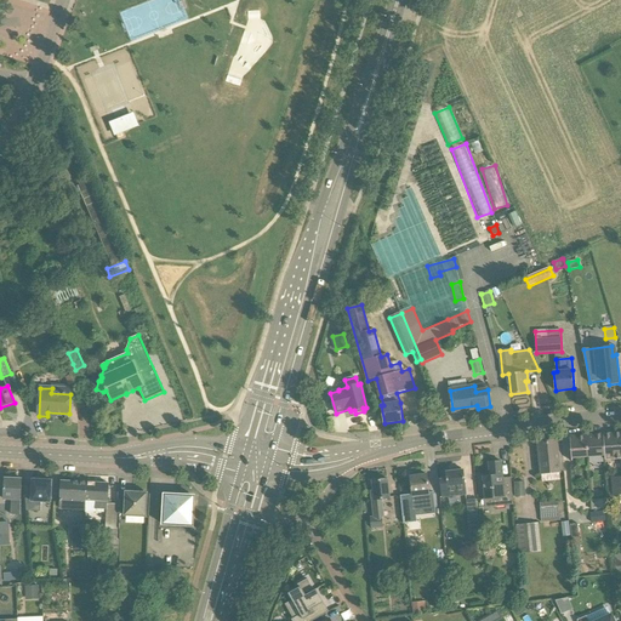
[(620,433),(603,436),(605,456),(605,460),(620,457),(620,477),(613,478),(614,496),(620,495),(620,433)]
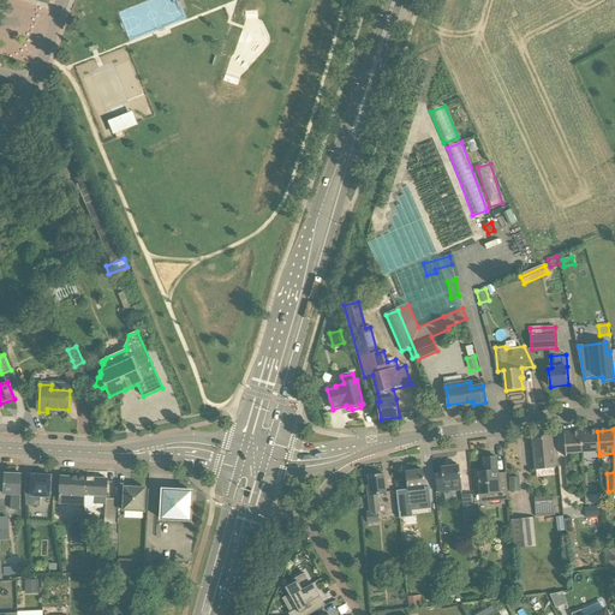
[(580,433),(581,453),(599,452),(597,431),(580,433)]
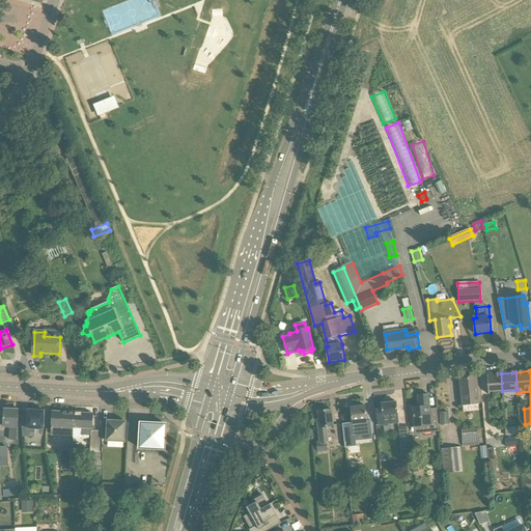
[(488,392),(502,391),(501,373),(487,374),(488,392)]
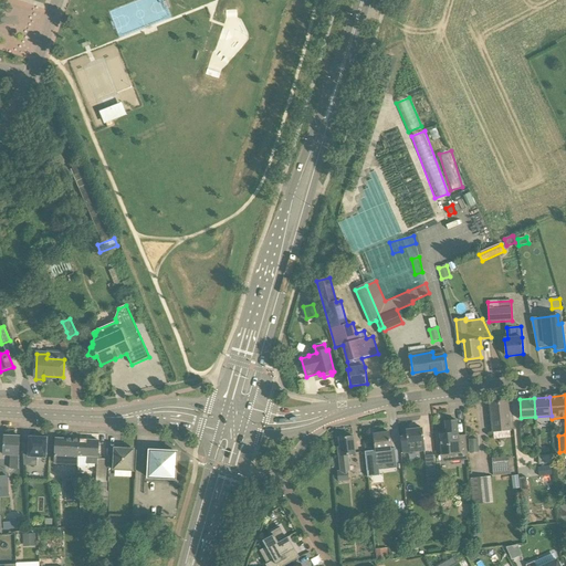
[(507,402),(491,404),(494,440),(511,438),(507,402)]
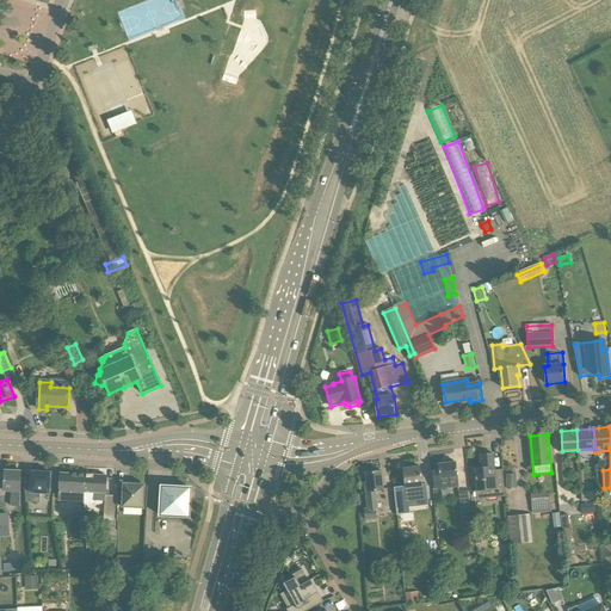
[(504,470),(495,471),(494,455),(481,456),(482,469),(475,470),(479,500),(506,497),(504,470)]
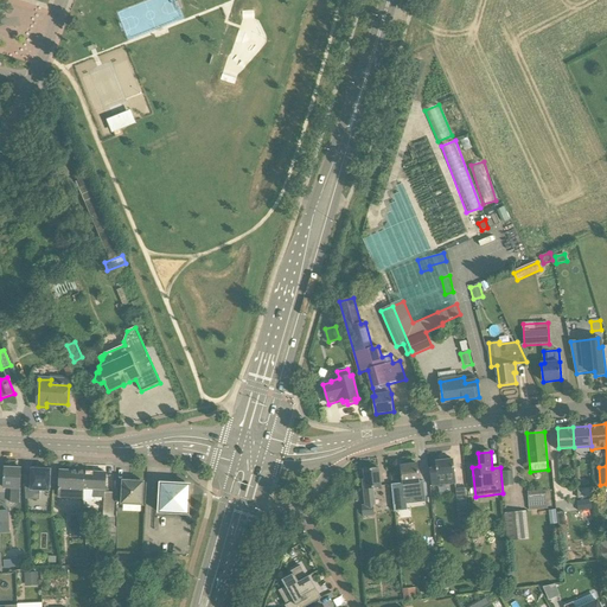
[(433,486),(434,486),(457,484),(453,460),(451,460),(451,458),(447,458),(443,459),(443,461),(436,462),(438,470),(430,470),(433,486)]
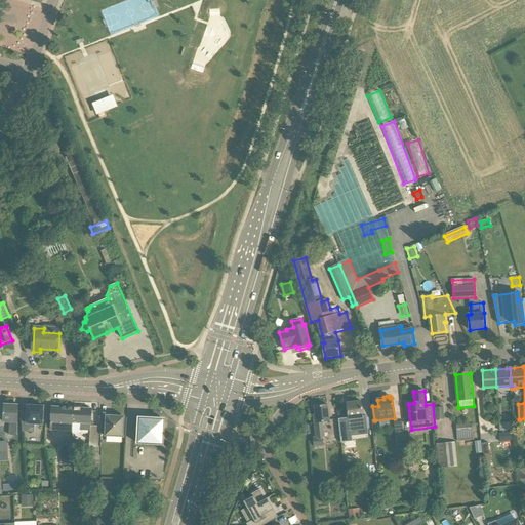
[(356,419),(363,418),(361,401),(352,403),(353,405),(348,406),(349,420),(350,419),(351,426),(349,427),(350,432),(357,432),(356,419)]
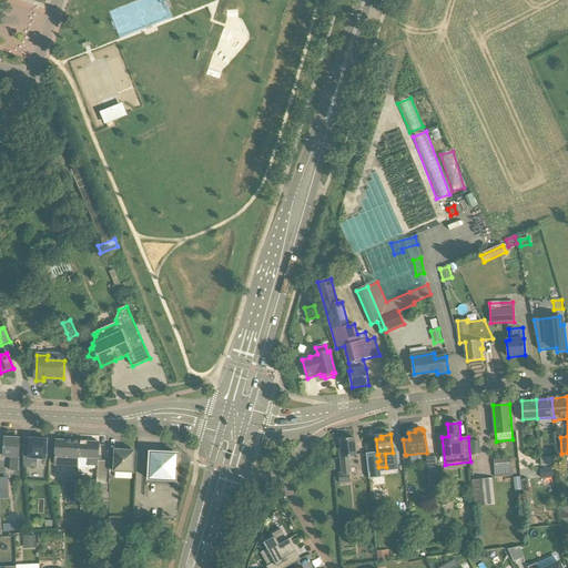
[(12,457),(12,470),(19,470),(21,438),(6,437),(4,457),(12,457)]
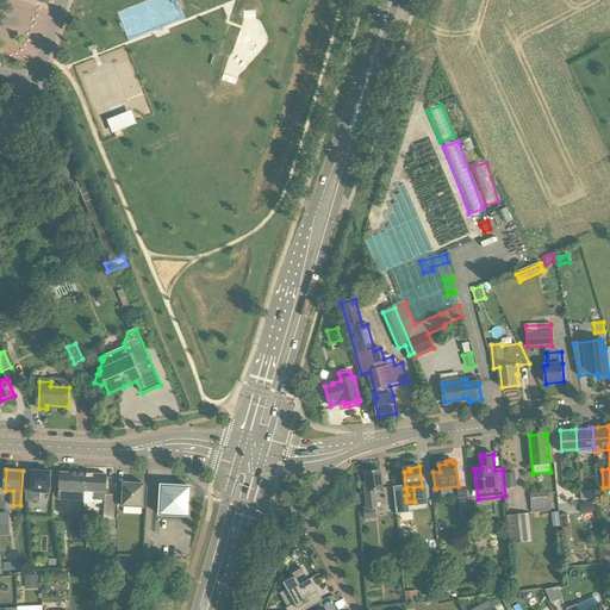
[(375,491),(384,490),(381,471),(366,473),(367,483),(365,483),(366,492),(368,509),(365,509),(365,520),(377,518),(375,509),(378,509),(375,491)]
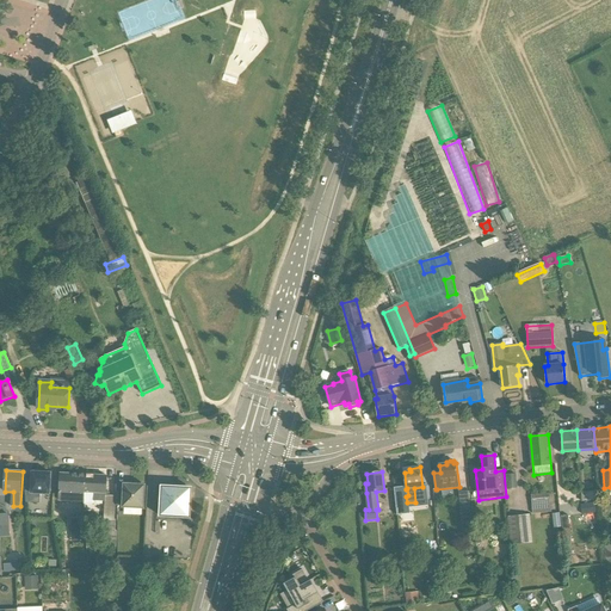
[(41,504),(41,494),(50,495),(51,474),(32,473),(32,480),(25,479),(26,503),(41,504)]
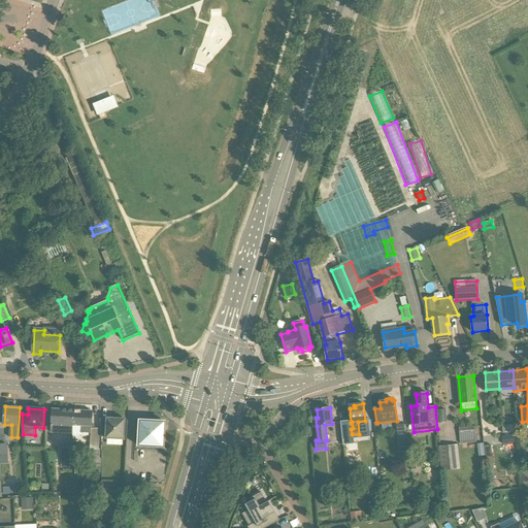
[(73,433),(74,410),(53,409),(52,432),(73,433)]
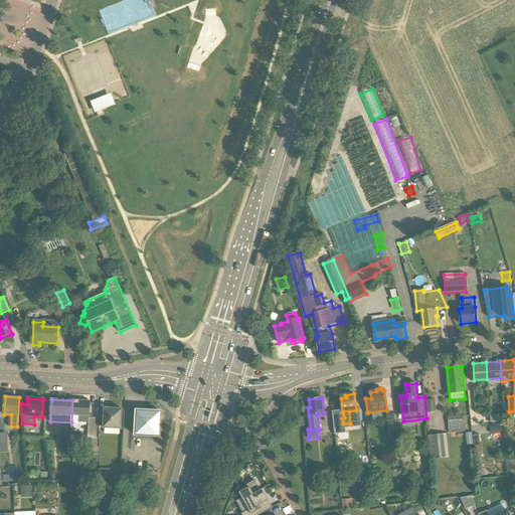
[(79,424),(79,422),(89,422),(90,416),(91,401),(72,400),(71,422),(71,424),(79,424)]
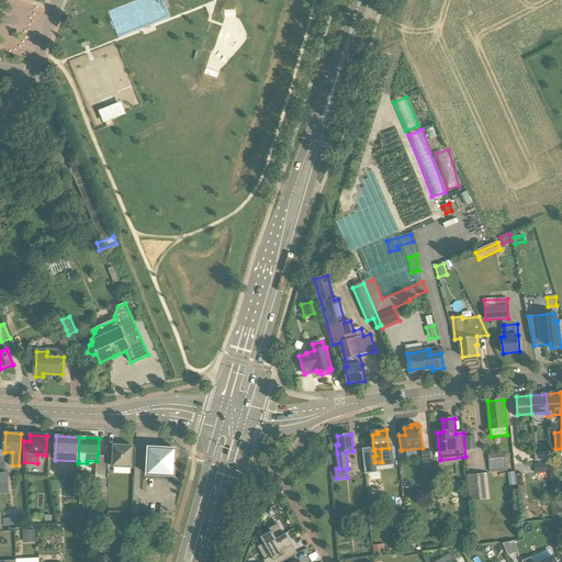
[(465,437),(465,450),(475,450),(475,437),(465,437)]
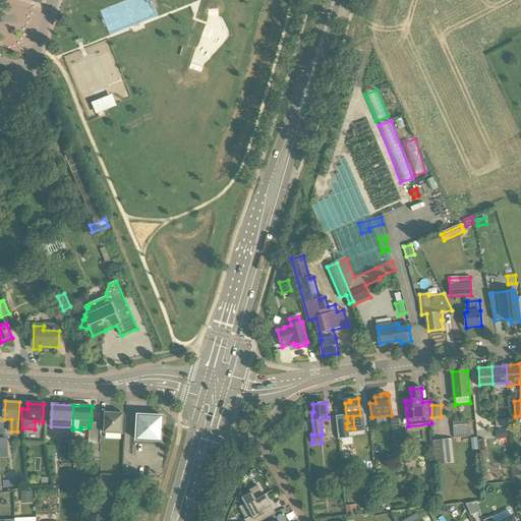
[(104,431),(104,432),(122,433),(123,414),(121,414),(121,412),(114,412),(114,414),(105,413),(105,414),(99,414),(99,431),(104,431)]
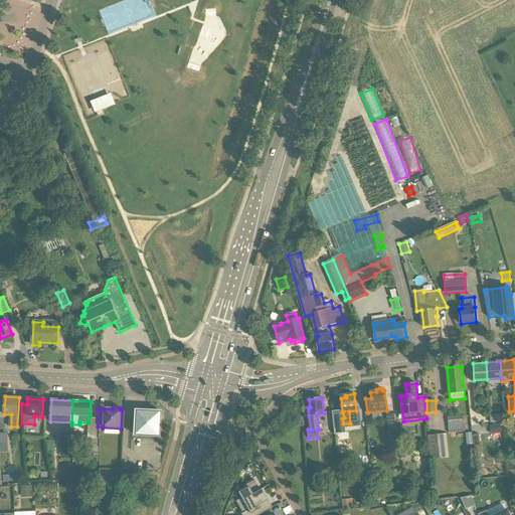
[(136,410),(135,436),(159,437),(161,411),(136,410)]
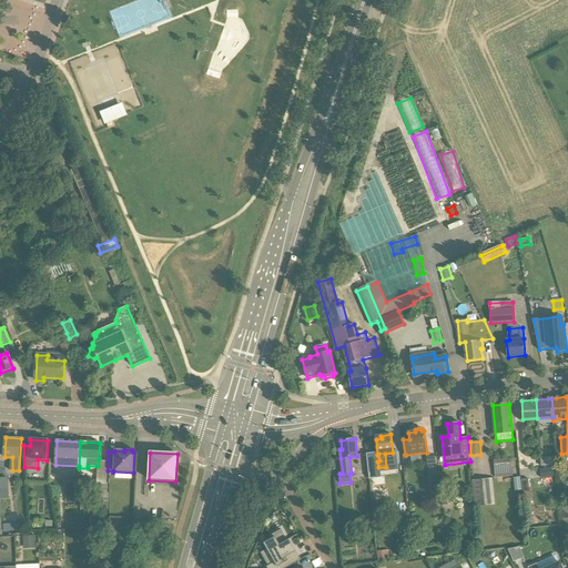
[(541,465),(555,465),(554,456),(540,457),(541,465)]
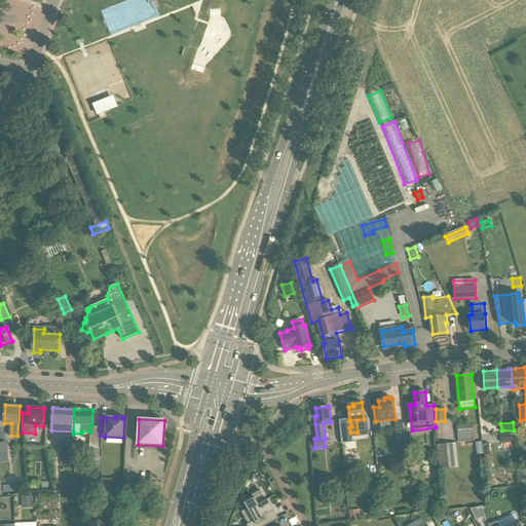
[(398,450),(406,449),(404,423),(396,424),(398,450)]
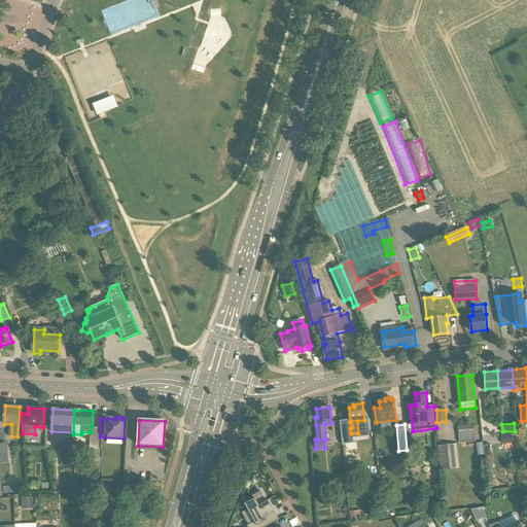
[(475,426),(458,427),(459,443),(476,442),(475,426)]
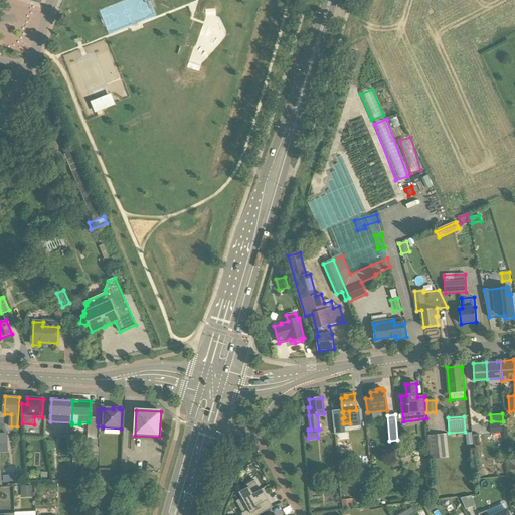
[(446,434),(428,436),(431,460),(449,458),(446,434)]
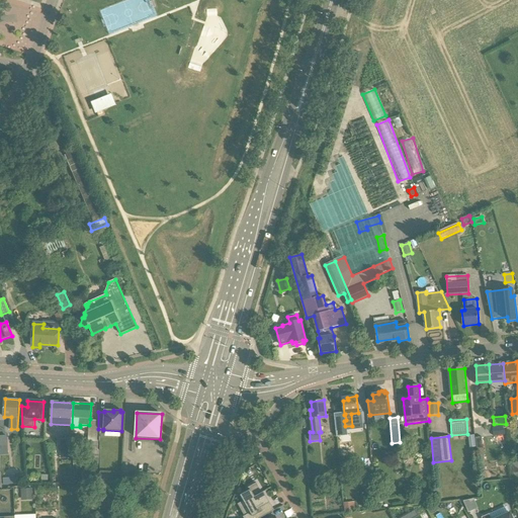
[(72,438),(60,439),(61,453),(72,453),(72,438)]
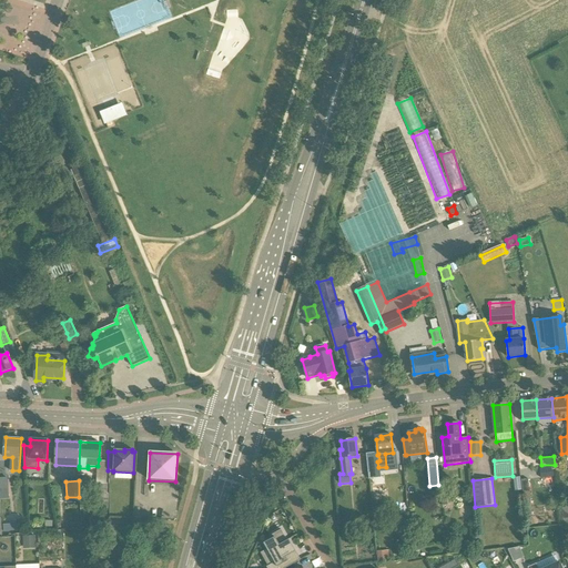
[(104,501),(108,503),(108,484),(104,484),(97,484),(95,507),(104,507),(104,501)]
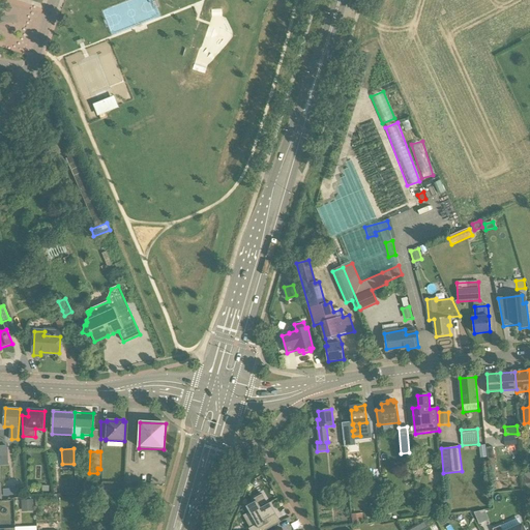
[(499,505),(495,457),(488,458),(493,506),(499,505)]
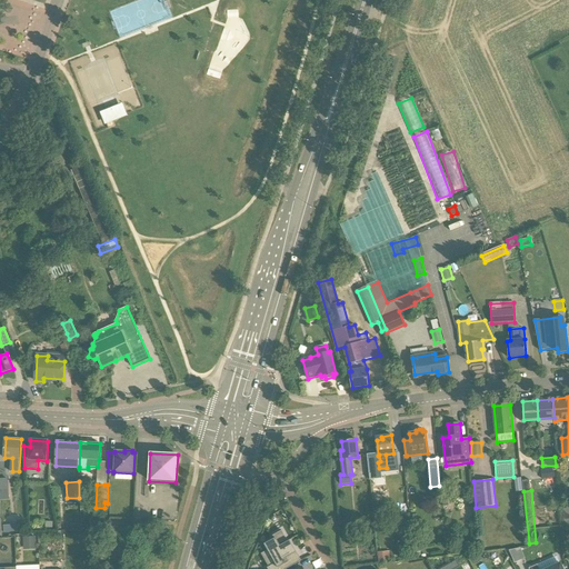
[(287,568),(301,561),(285,530),(277,533),(279,538),(267,545),(277,562),(268,568),(287,568)]
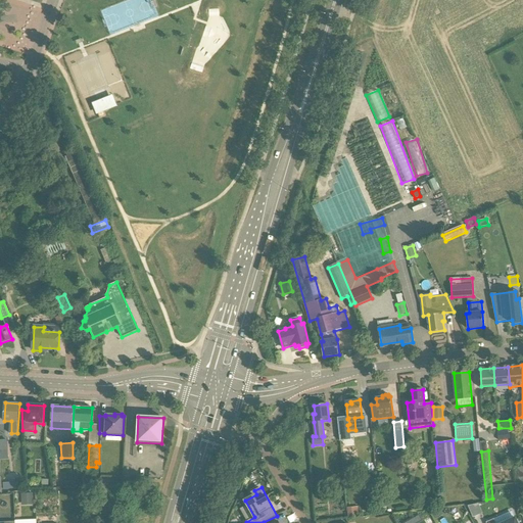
[(33,493),(21,494),(21,506),(34,505),(33,493)]
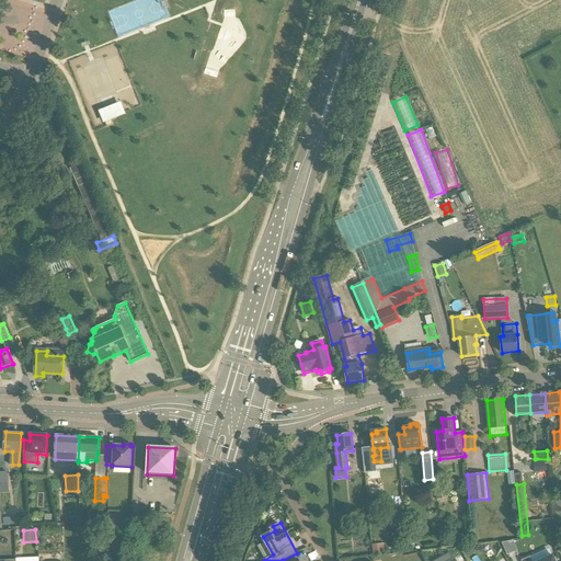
[(513,540),(502,542),(507,554),(517,550),(513,540)]
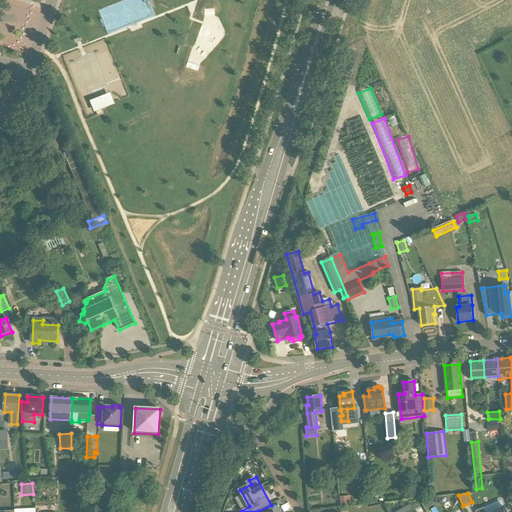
[(340,497),(340,507),(351,505),(350,496),(340,497)]
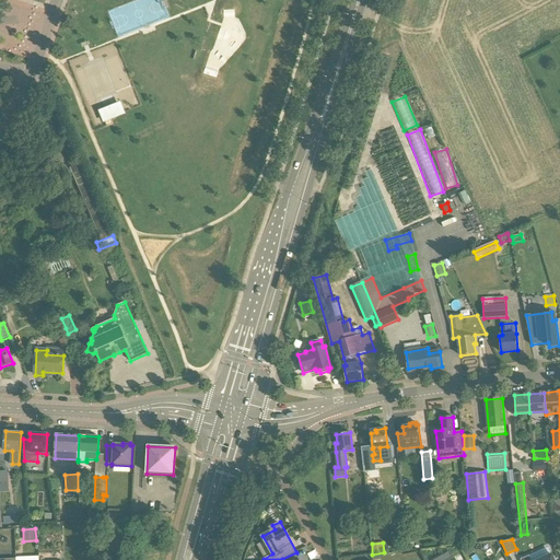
[(470,545),(463,549),(466,556),(474,551),(470,545)]
